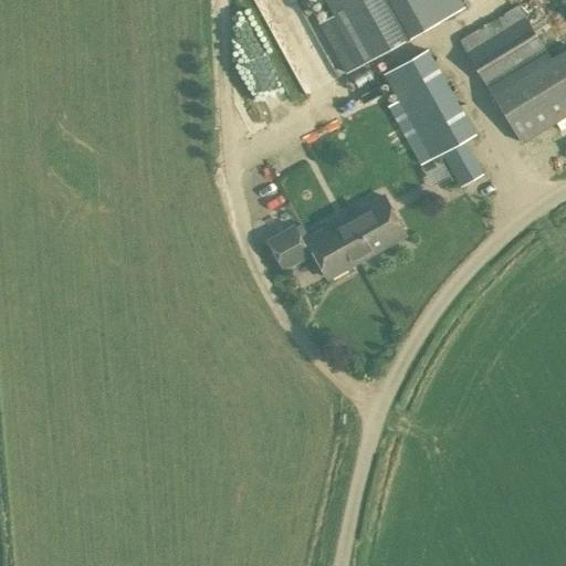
[(464,9),(459,0),(324,0),(333,16),(317,24),(347,74),(380,55),(464,9)]
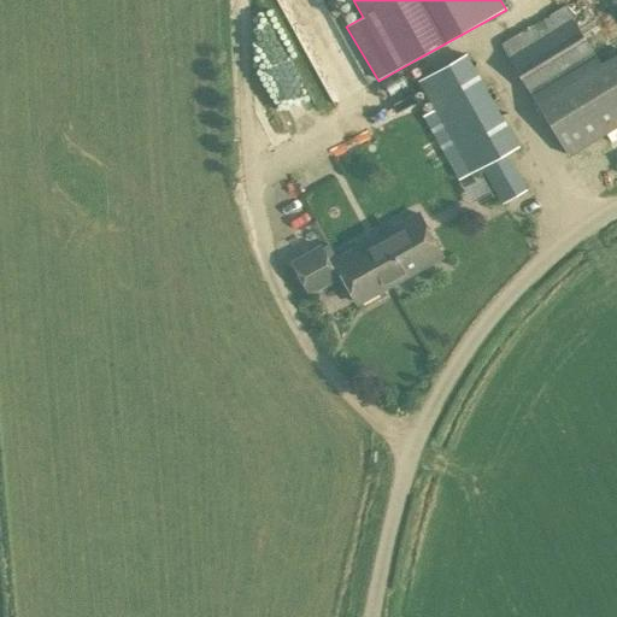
[(499,45),(530,95),(595,57),(564,5),(499,45)]
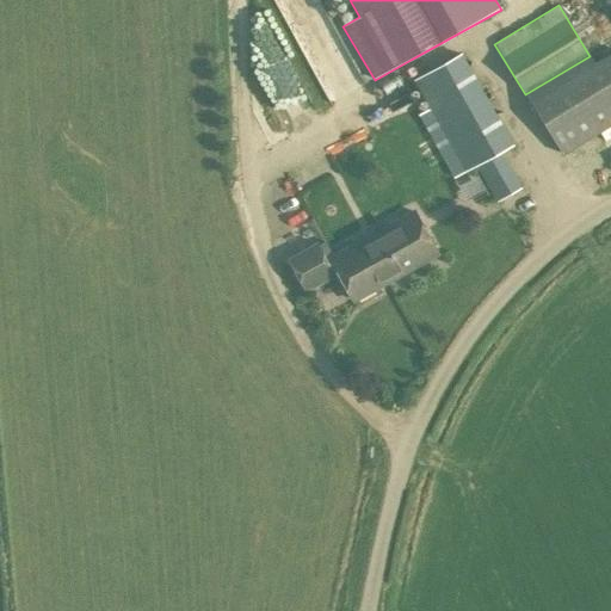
[(562,155),(610,125),(610,51),(530,102),(562,155)]
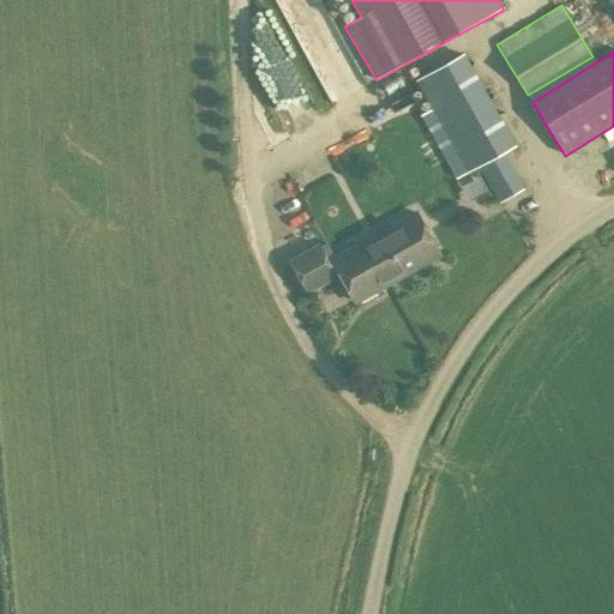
[(429,109),(420,114),(457,180),(479,168),(499,204),(524,190),(504,154),(516,146),(463,54),(414,80),(429,109)]
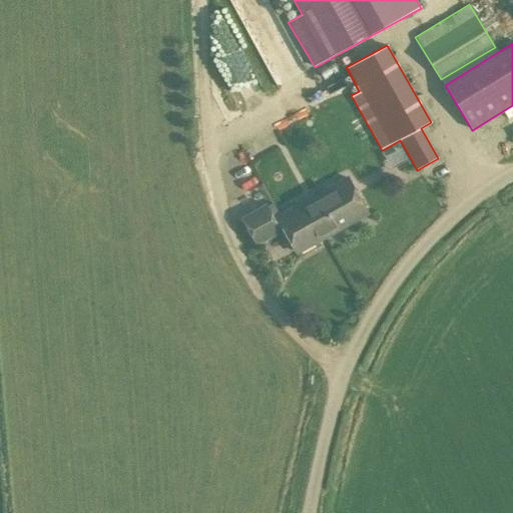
[(367,212),(348,178),(319,194),(324,203),(306,214),(321,238),(367,212)]
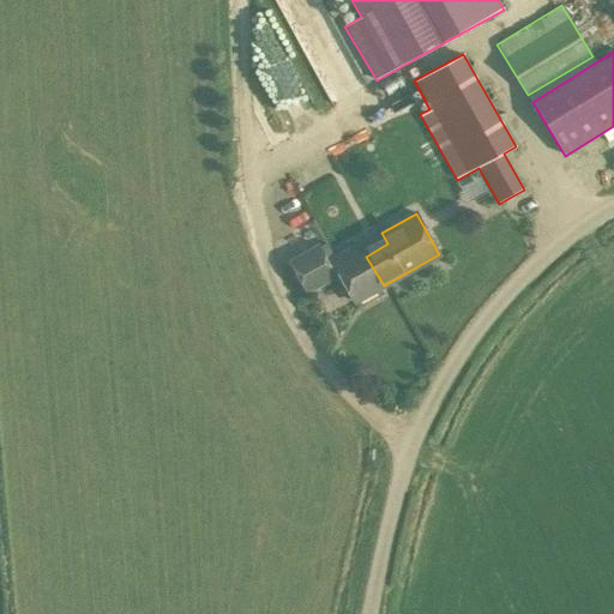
[(387,244),(381,233),(327,263),(318,246),(290,262),(307,293),(339,275),(355,302),(384,286),(366,257),(387,244)]
